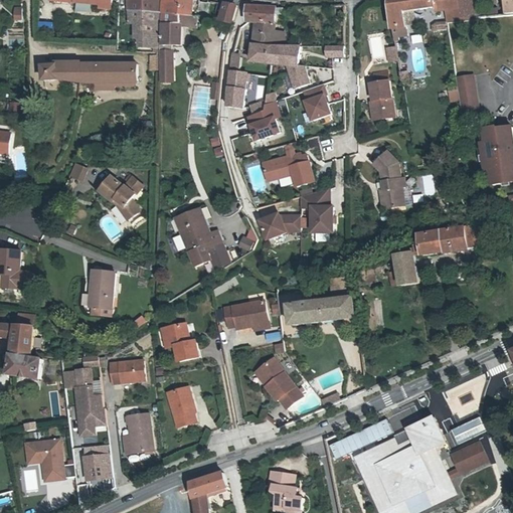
[(126,0),(127,6),(128,8),(158,10),(158,0),(126,0)]
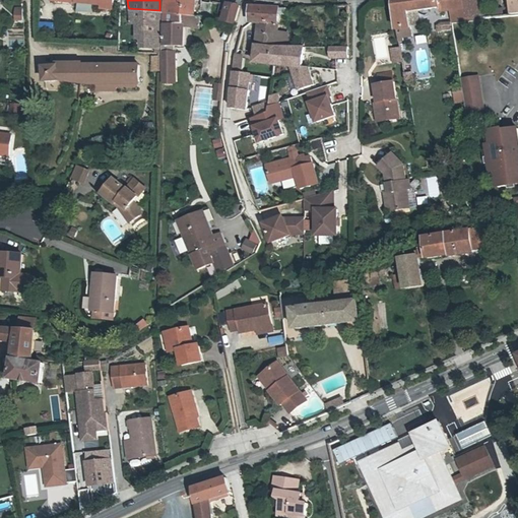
[(182,14),(193,16),(197,0),(163,0),(164,10),(182,14)]
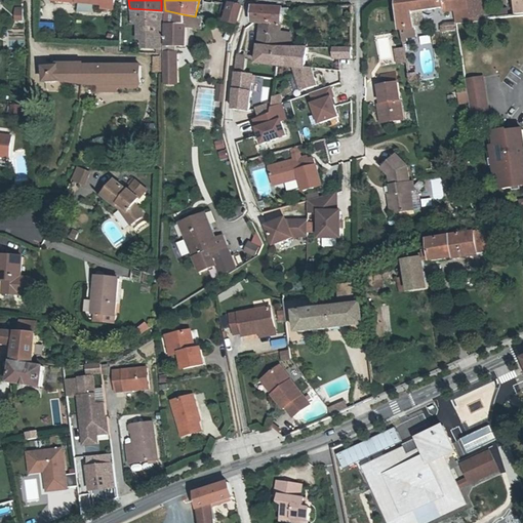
[(399,27),(400,28),(402,39),(405,38),(405,35),(415,33),(412,10),(444,6),(444,9),(452,8),(470,7),(488,4),(487,0),(398,0),(399,27)]
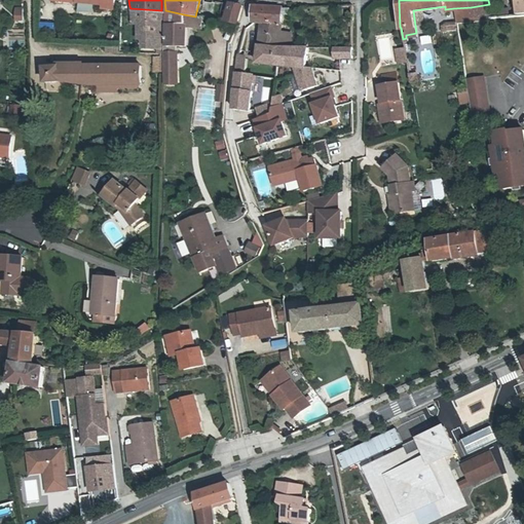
[(227,3),(224,28),(234,30),(237,20),(240,4),(227,3)]
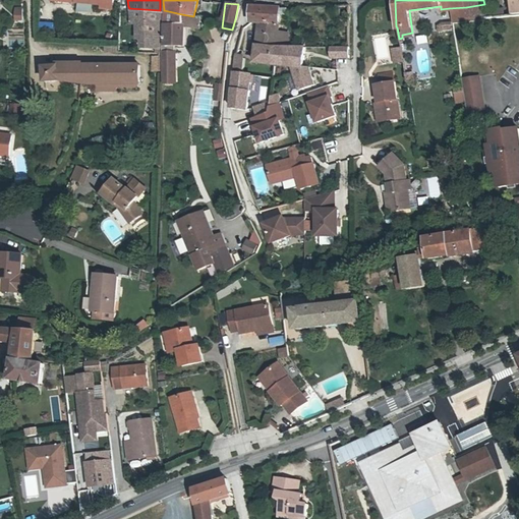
[(481,18),(485,17),(484,4),(466,7),(468,20),(481,18)]
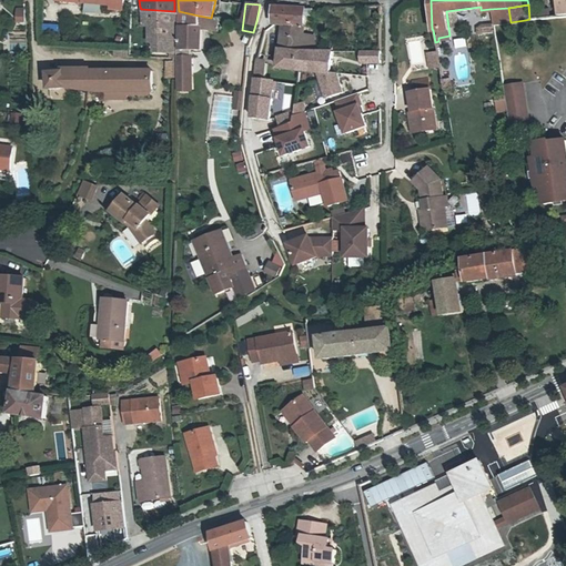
[(24,20),(23,6),(14,7),(14,20),(24,20)]
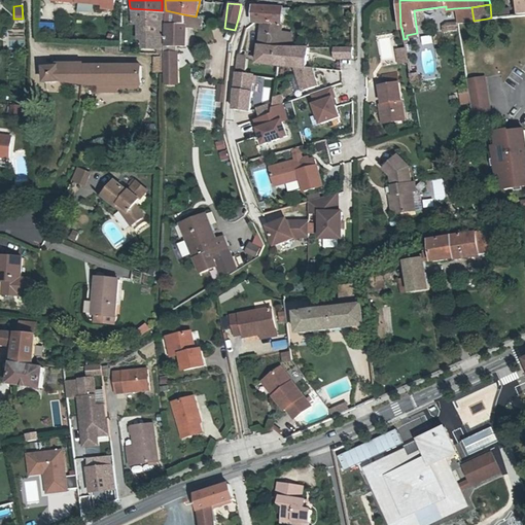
[(261,22),(280,23),(281,7),(252,5),(252,22),(261,22)]
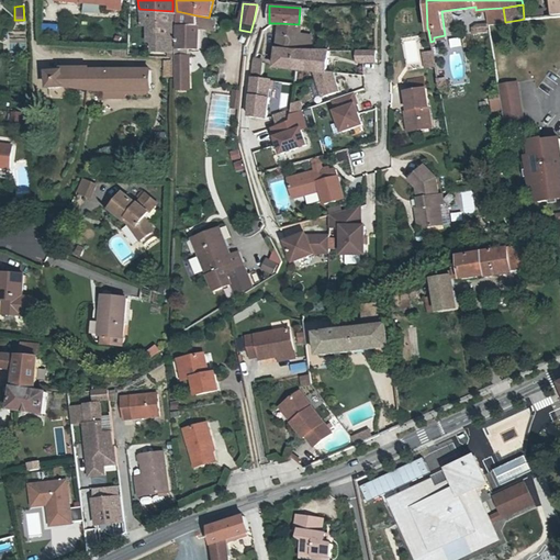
[(503,8),(484,9),(488,24),(505,22),(503,8)]
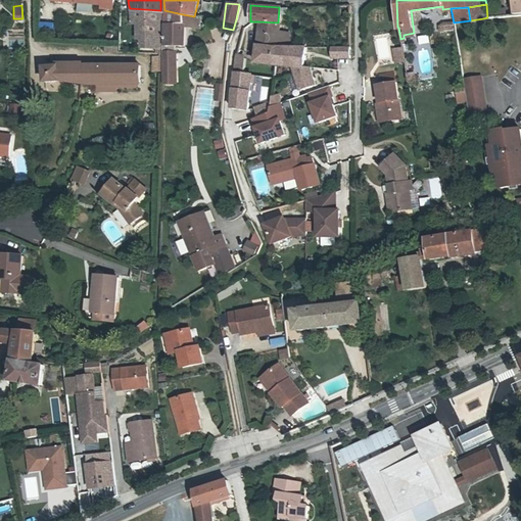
[(160,10),(130,8),(129,22),(135,22),(135,38),(140,39),(139,45),(159,46),(160,10)]
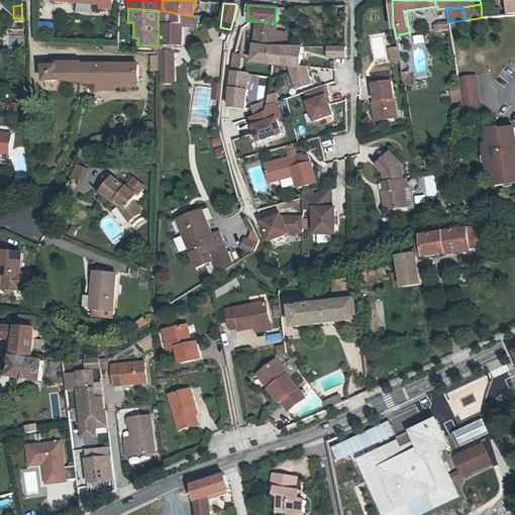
[(180,44),(181,24),(181,14),(163,10),(162,23),(163,23),(162,37),(160,37),(160,41),(163,41),(163,43),(175,44),(180,44)]
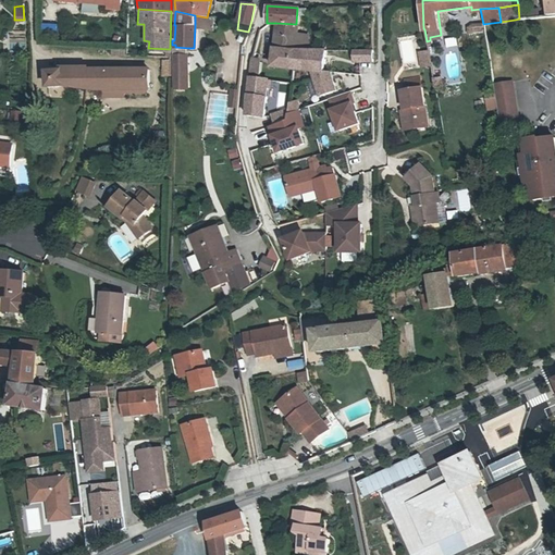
[(207,17),(195,15),(195,26),(212,28),(213,17),(207,17)]
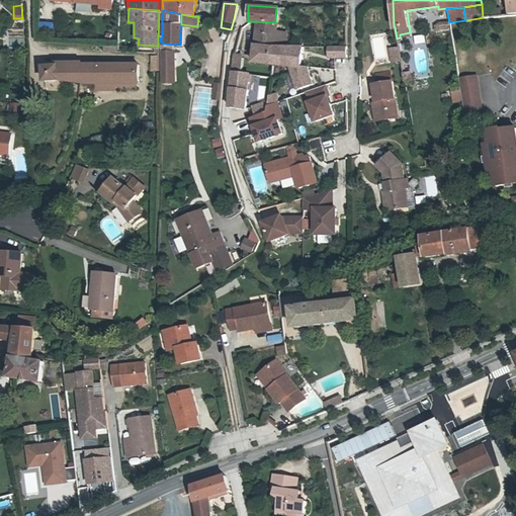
[(275,22),(257,21),(253,61),(289,65),(297,87),(312,82),(306,65),(299,65),(303,46),(285,47),(274,47),(275,33),(275,22)]
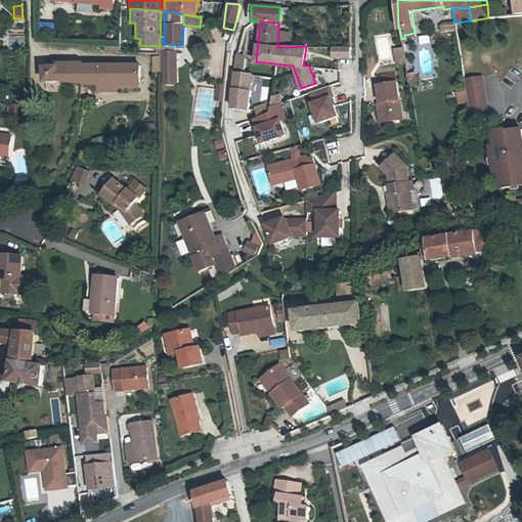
[(277,47),(289,47),(289,35),(278,34),(277,47)]
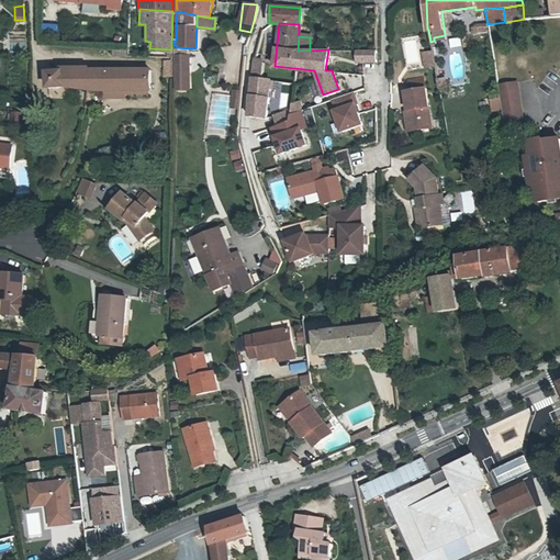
[(174,81),(187,81),(188,81),(190,48),(177,47),(177,45),(174,45),(174,81)]
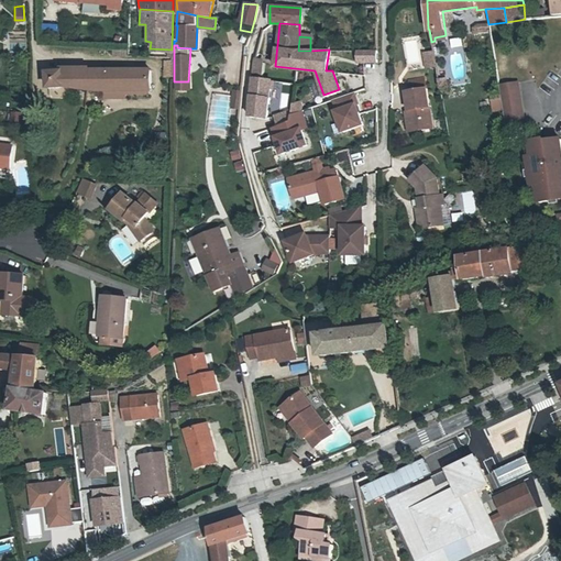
[(356,50),(356,61),(376,61),(376,50),(356,50)]
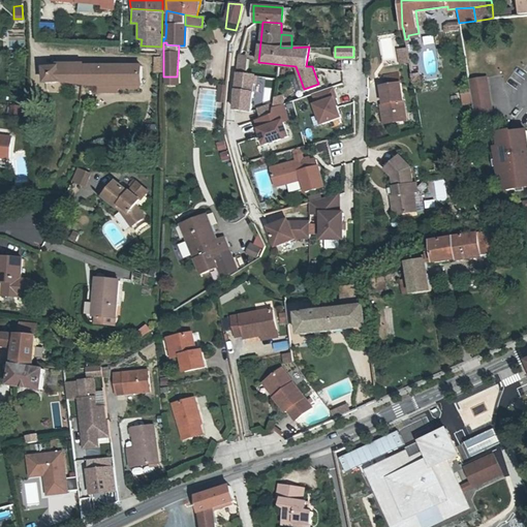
[(234,109),(250,111),(254,74),(246,73),(247,58),(239,57),(238,60),(236,75),(235,93),(234,109)]
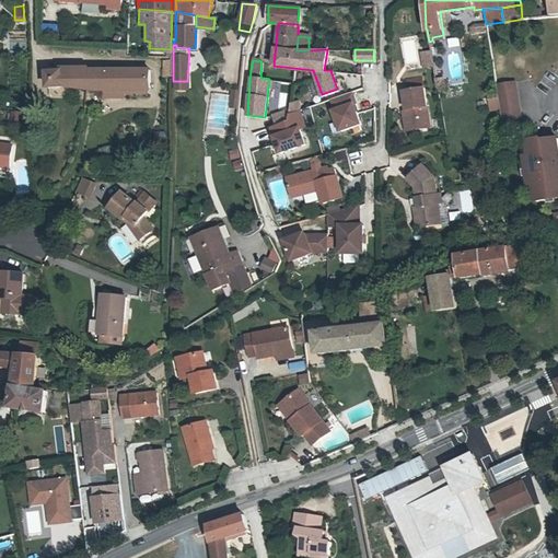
[(148,68),(85,69),(85,79),(80,80),(80,85),(86,86),(109,86),(149,86),(148,68)]
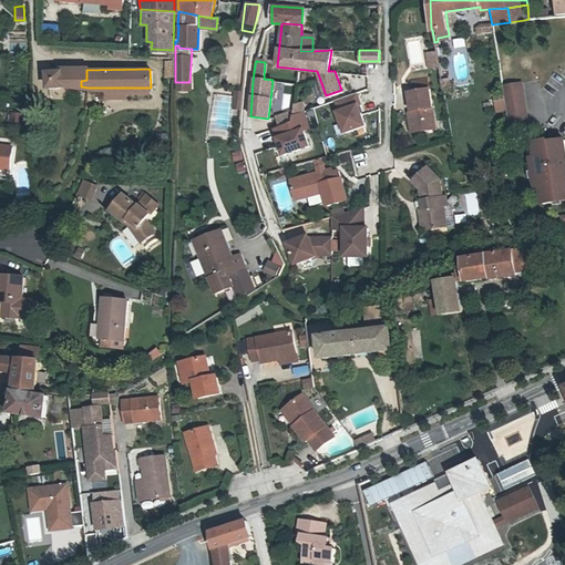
[(47,86),(62,85),(62,70),(47,70),(45,72),(47,86)]
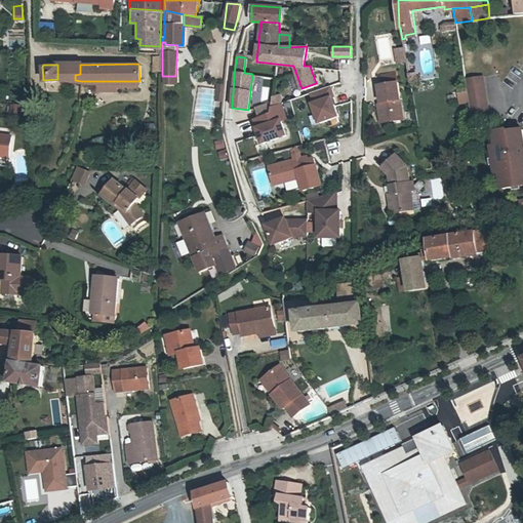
[(80,74),(80,65),(57,65),(57,79),(75,80),(75,75),(80,74)]
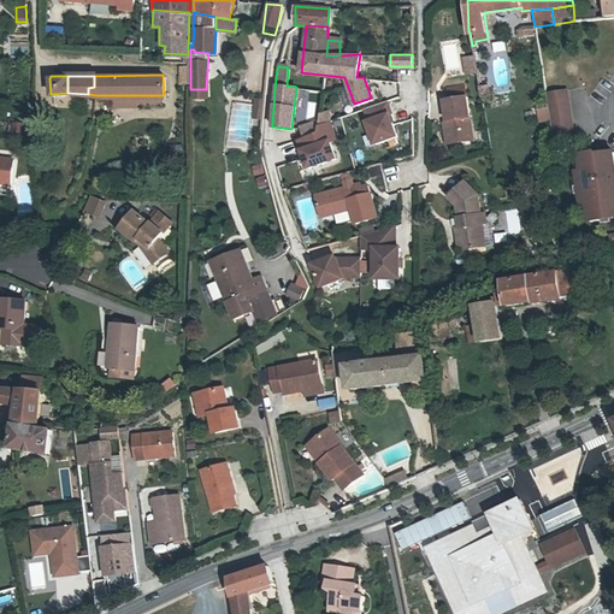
[(489,83),(479,86),(480,96),(491,95),(489,83)]
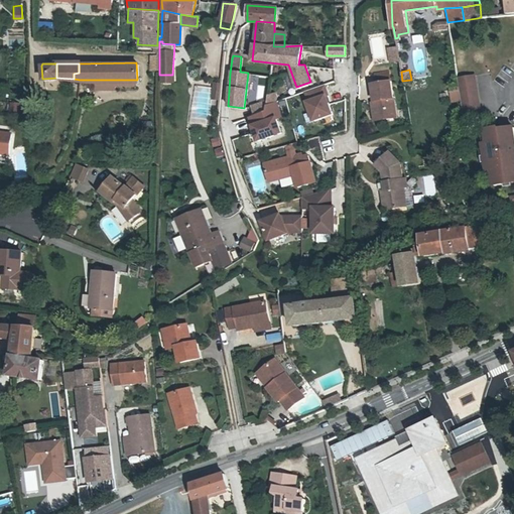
[(372,74),(373,83),(386,81),(385,72),(372,74)]
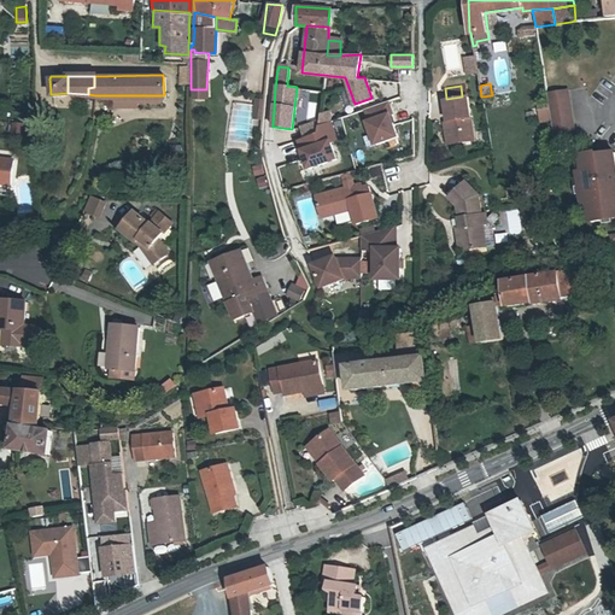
[(546,93),(556,146),(577,142),(567,89),(546,93)]
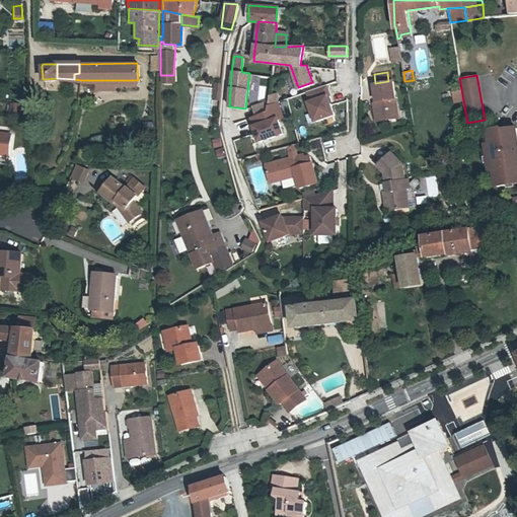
[(374,105),(376,121),(395,118),(389,81),(370,84),(374,105)]
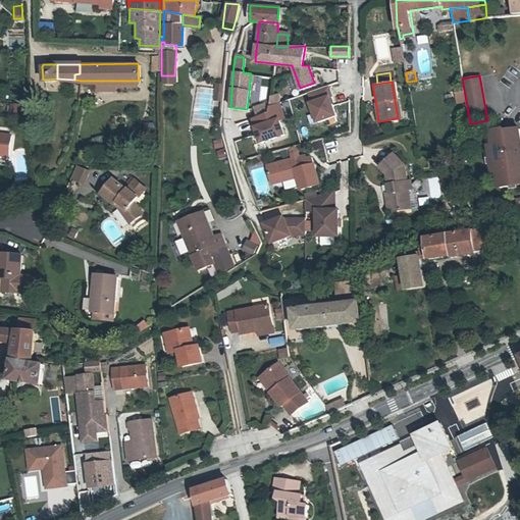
[(335,114),(329,96),(330,96),(327,85),(309,91),(312,102),(310,102),(317,120),(335,114)]
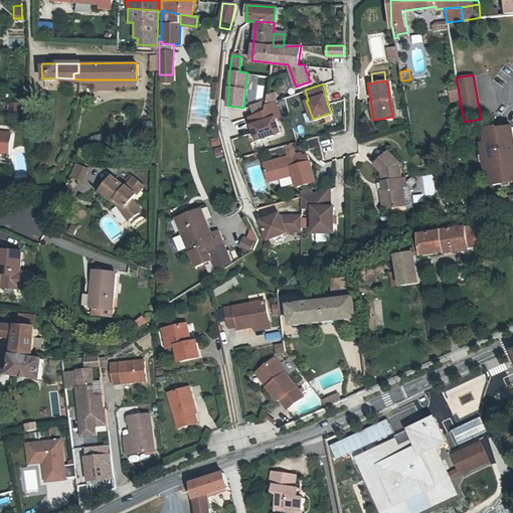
[(265,104),(265,110),(248,116),(257,139),(280,131),(275,117),(280,115),(275,101),(265,104)]
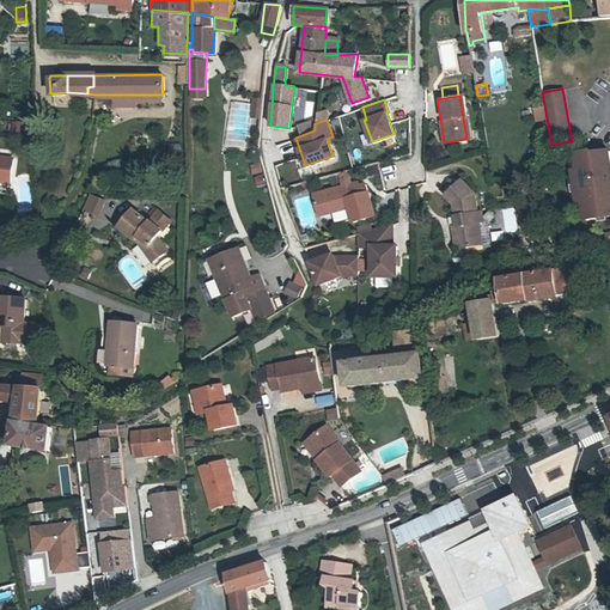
[(577,185),(572,185),(572,187),(573,194),(578,193),(579,202),(585,202),(587,220),(599,218),(601,223),(609,221),(609,217),(609,151),(592,153),(592,151),(577,154),(579,170),(574,171),(575,177),(577,185)]
